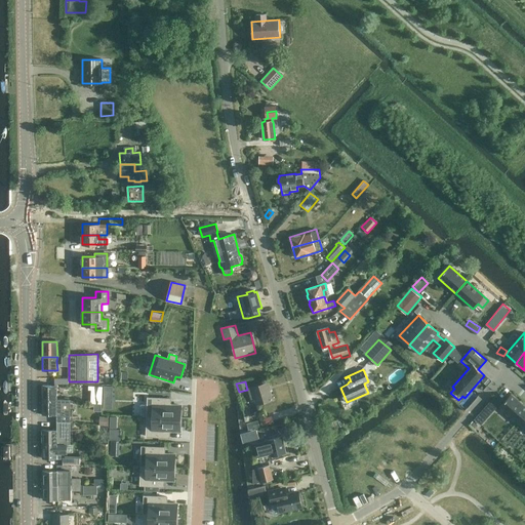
[(267,382),(247,389),(251,400),(253,399),(255,404),(272,400),(267,382)]
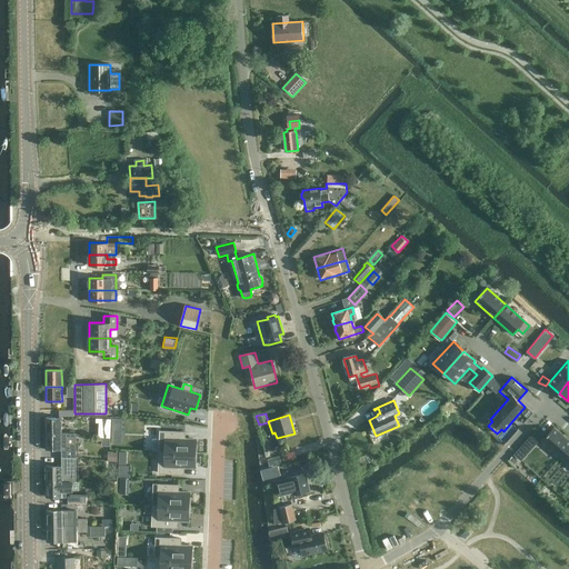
[(112,442),(122,442),(122,417),(112,417),(112,442)]
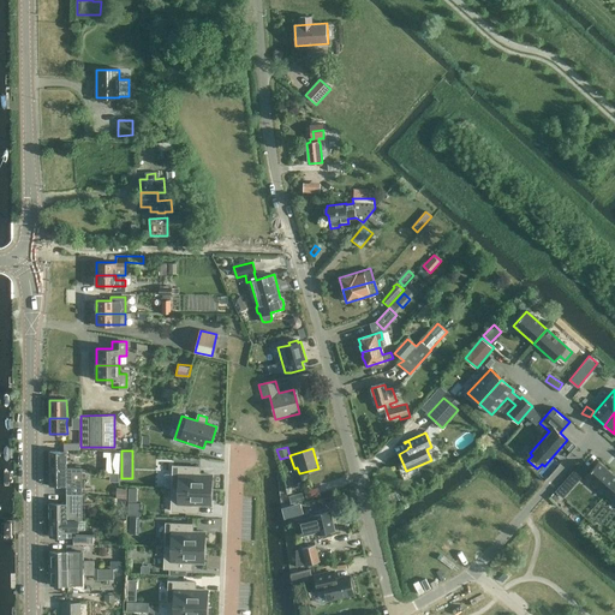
[(49,452),(51,469),(66,469),(66,452),(49,452)]
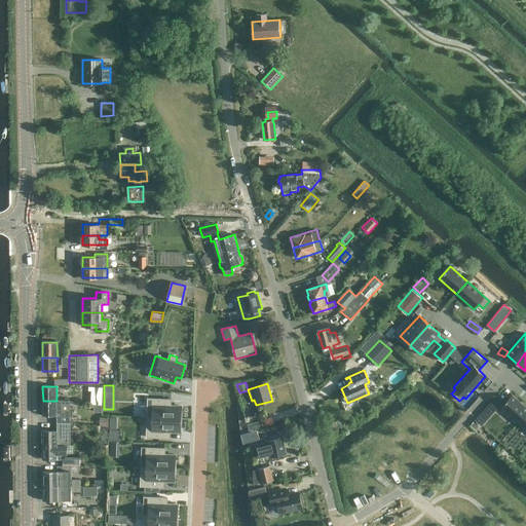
[(525,413),(525,407),(512,395),(500,407),(518,422),(525,413)]
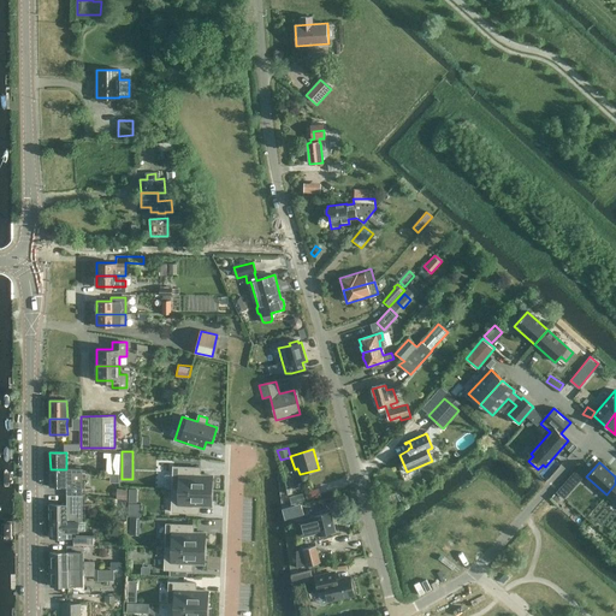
[(578,466),(557,491),(566,498),(586,473),(578,466)]
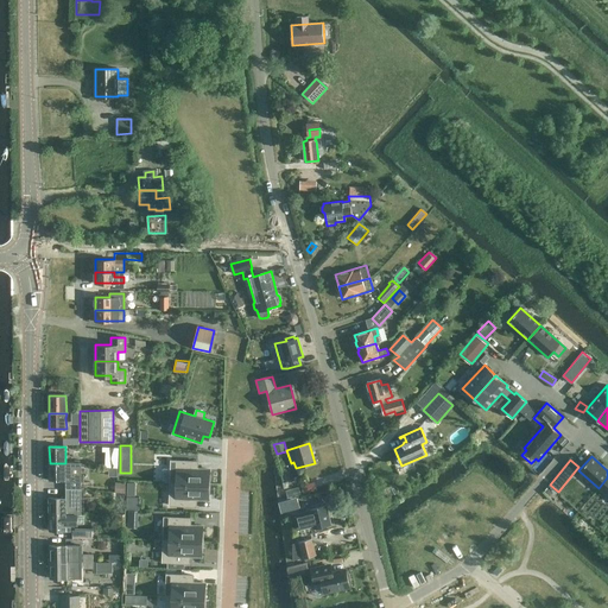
[(171,461),(171,483),(209,485),(210,469),(197,469),(197,463),(197,462),(171,461)]
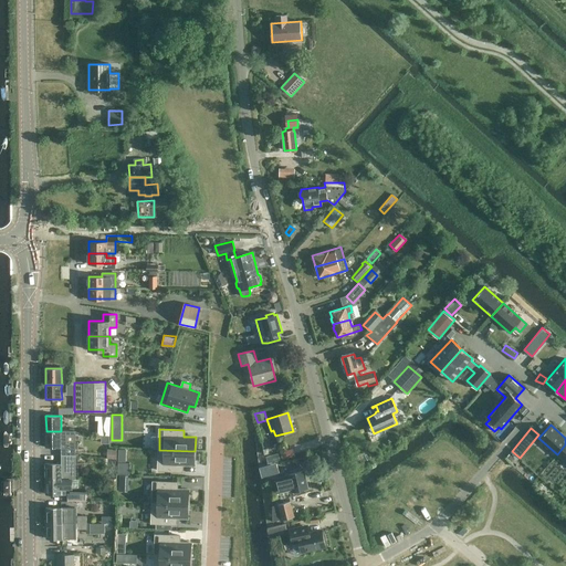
[(61,431),(46,431),(46,447),(62,447),(62,457),(75,457),(74,431),(61,431)]
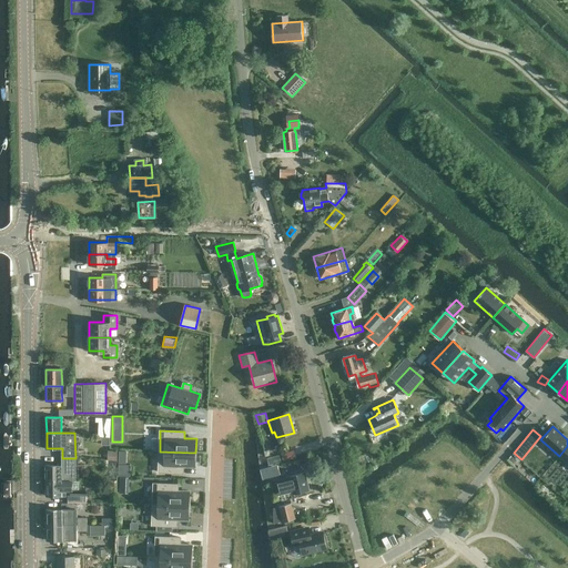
[(119,459),(119,449),(108,449),(108,459),(119,459)]
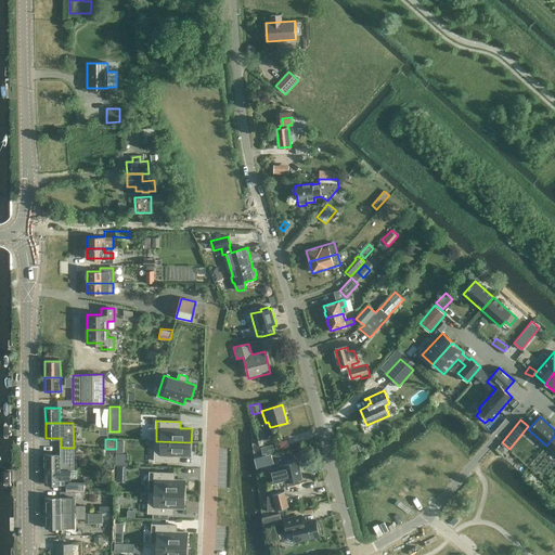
[(156,441),(155,461),(168,462),(179,462),(179,461),(178,461),(179,455),(191,455),(191,442),(156,441)]
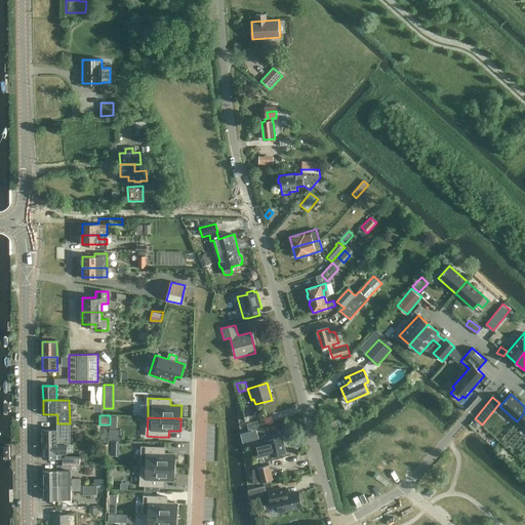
[(42,430),(43,444),(68,444),(70,444),(70,423),(57,423),(57,430),(42,430)]
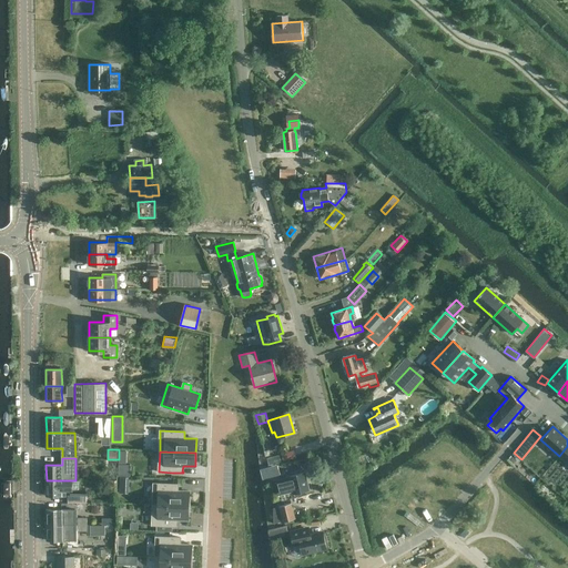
[(120,463),(120,473),(131,474),(131,463),(120,463)]
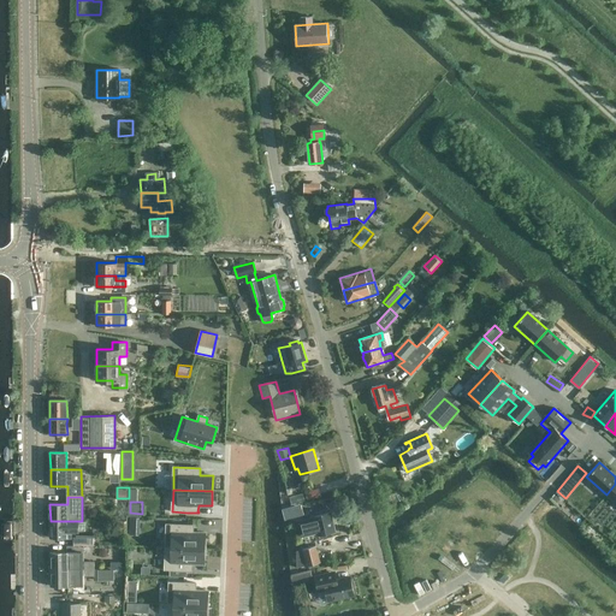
[(335,531),(331,513),(314,516),(314,517),(302,520),(306,535),(318,532),(319,534),(335,531)]
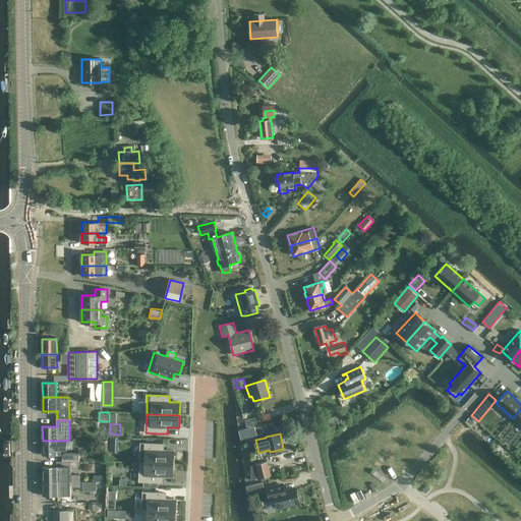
[(119,437),(110,437),(109,452),(118,452),(119,437)]
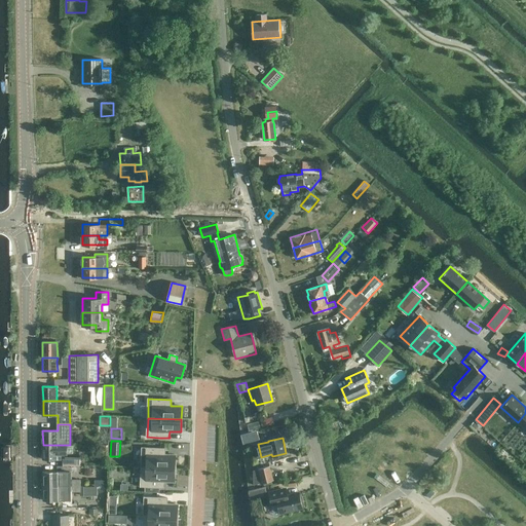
[(68,445),(43,445),(43,459),(62,459),(62,454),(68,454),(68,445)]
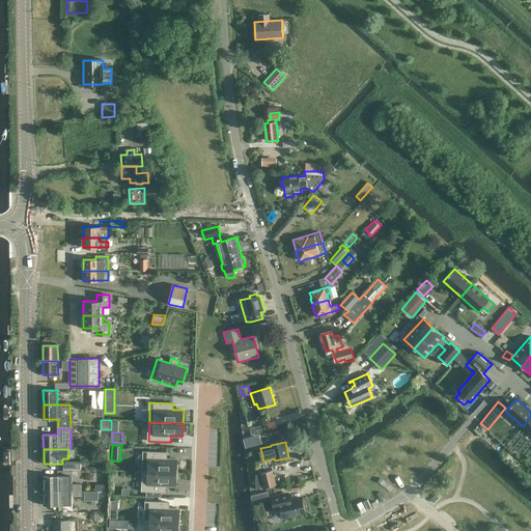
[(143,452),(143,471),(176,473),(177,459),(166,459),(167,452),(143,452)]
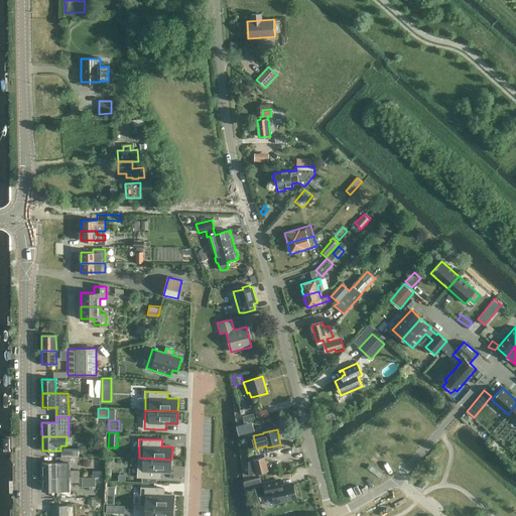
[(61,446),(61,456),(80,456),(80,446),(61,446)]
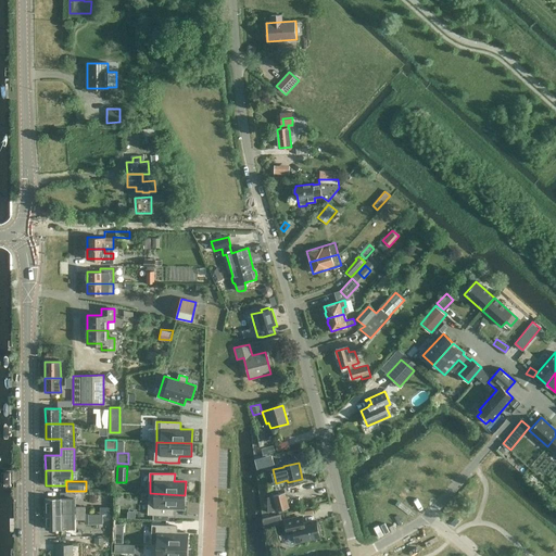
[(268,513),(276,510),(290,507),(286,492),(273,495),(267,496),(268,513)]
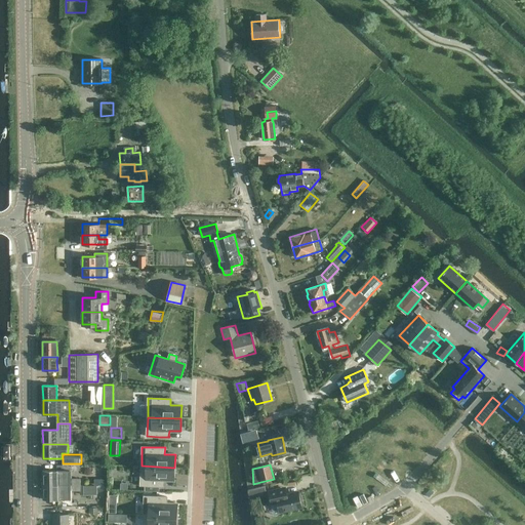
[(142,466),(140,485),(163,486),(163,480),(174,480),(174,468),(142,466)]
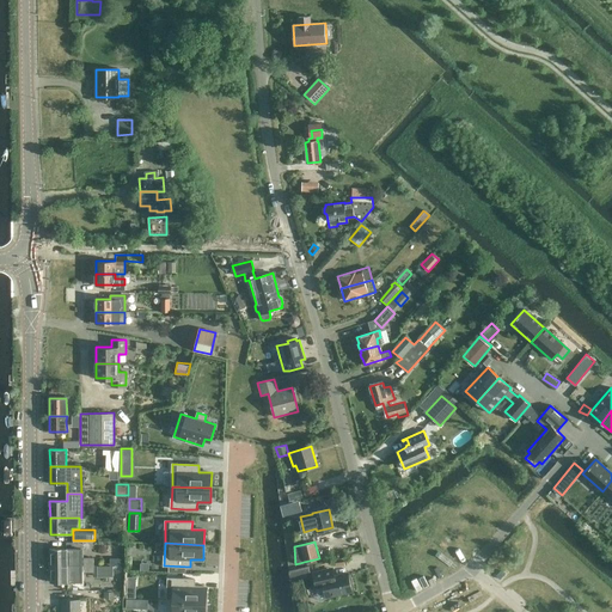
[(50,549),(50,565),(81,565),(81,549),(50,549)]
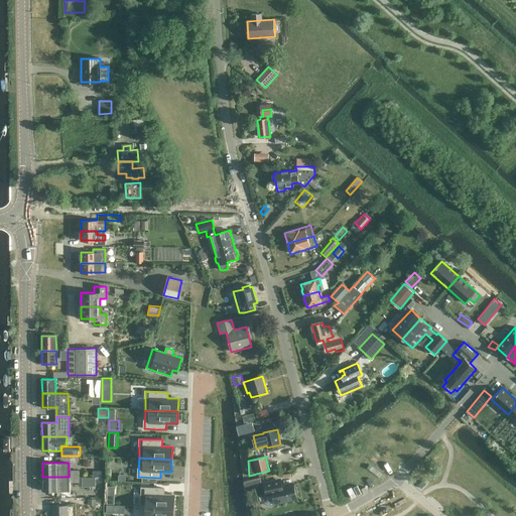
[(79,471),(71,471),(71,477),(71,483),(79,483),(79,486),(95,486),(95,478),(79,478),(79,476),(79,471)]
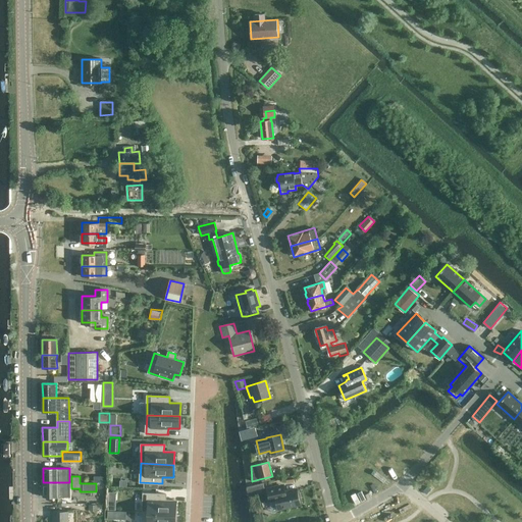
[(69,482),(43,482),(43,497),(69,497),(69,482)]
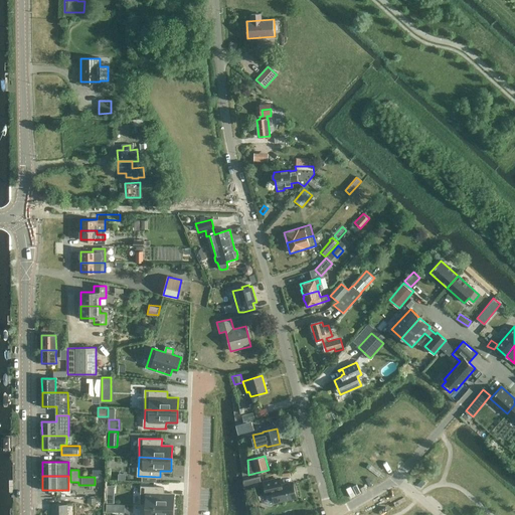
[(276,479),(264,482),(267,494),(273,493),(275,502),(297,497),(293,482),(277,486),(276,479)]
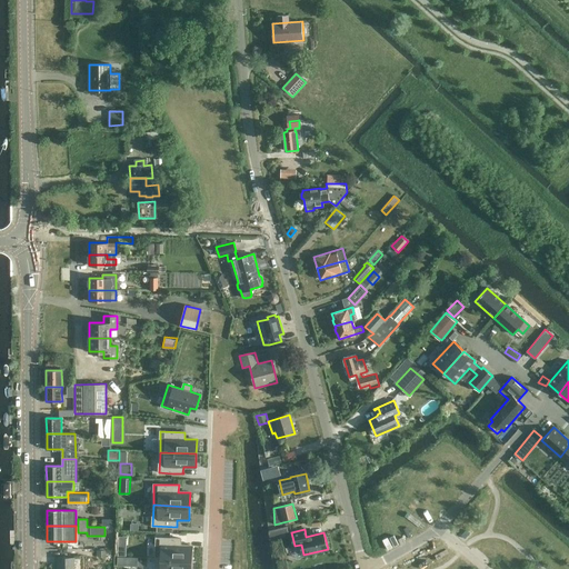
[(137,565),(138,557),(126,556),(127,535),(118,535),(117,563),(137,565)]
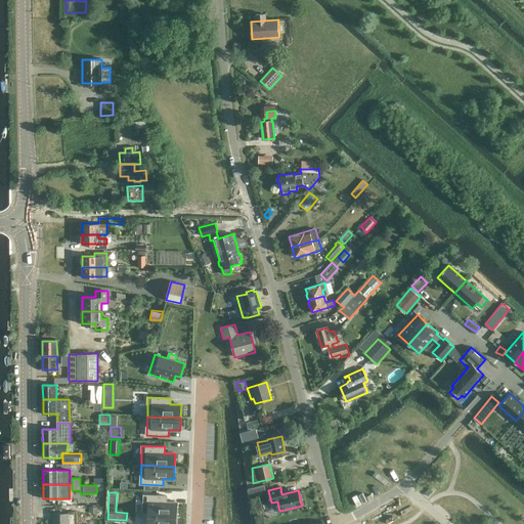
[(144,495),(143,515),(177,516),(177,503),(166,503),(167,496),(144,495)]
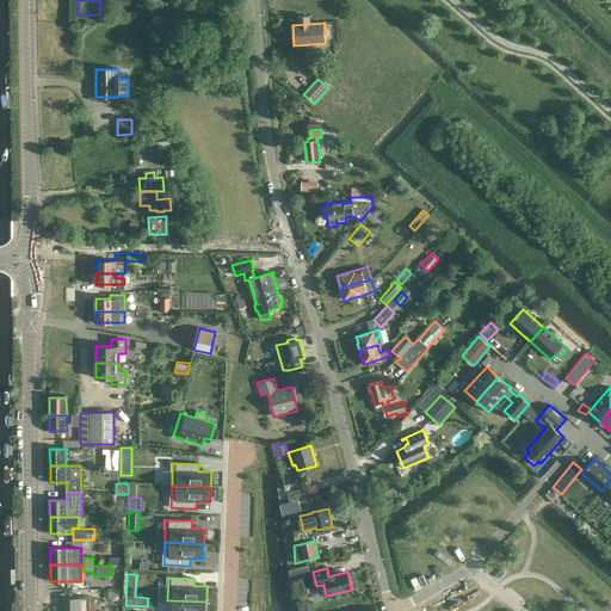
[(79,610),(80,599),(61,599),(61,610),(79,610)]
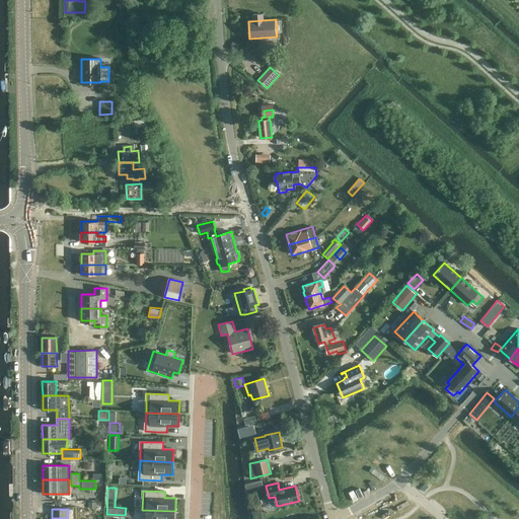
[(142,510),(141,518),(174,518),(175,511),(142,510)]
